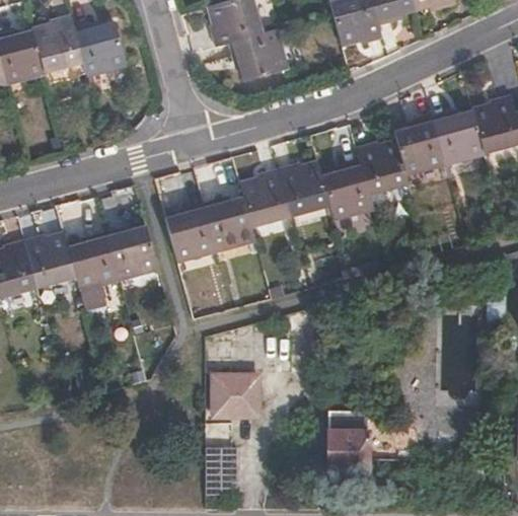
[(208,25),(214,47),(228,44),(257,35),(248,0),(228,0),(209,5),(213,24),(208,25)]
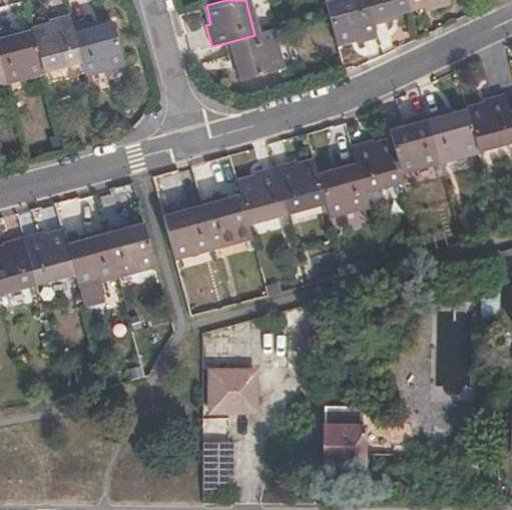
[(353,32),(373,26),(370,13),(365,0),(325,0),(334,30),(351,26),(353,32)]
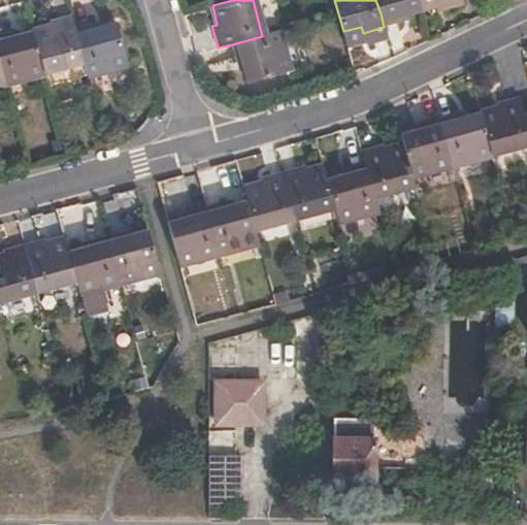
[(398,3),(408,0),(375,0),(381,13),(399,8),(398,3)]
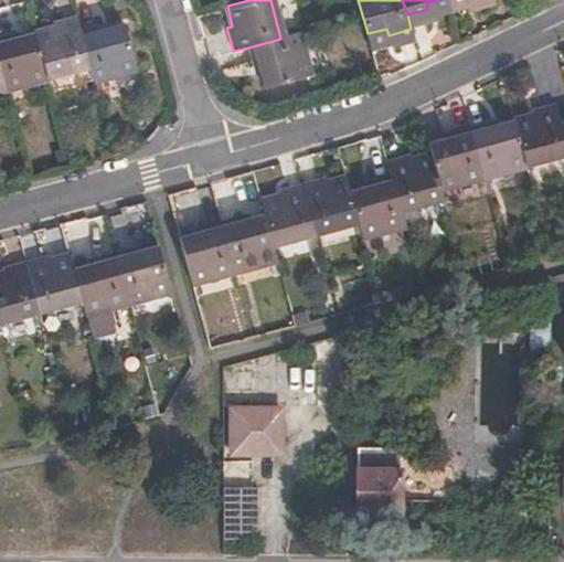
[(35,34),(48,75),(91,63),(81,29),(77,16),(55,22),(55,29),(35,34)]
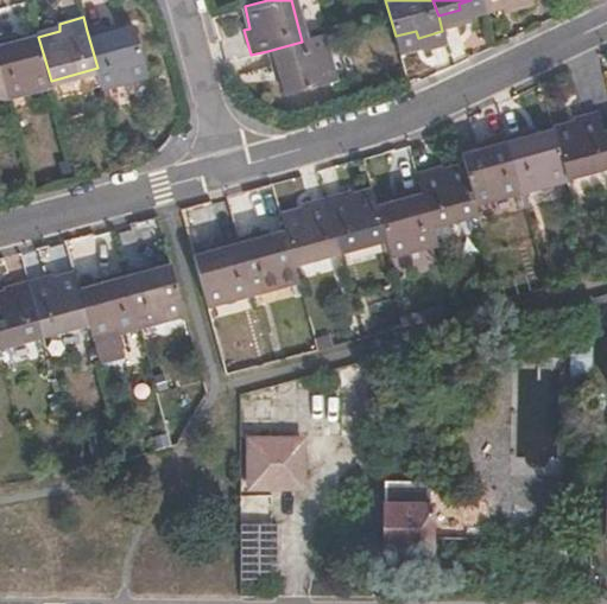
[(97,68),(101,83),(147,71),(134,24),(109,31),(107,24),(87,31),(97,68)]
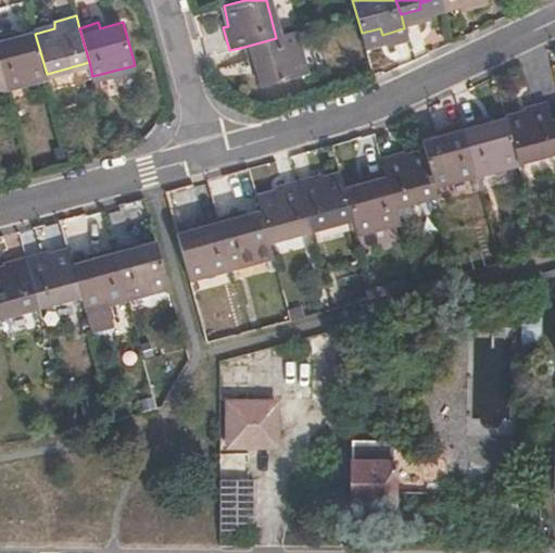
[(0,67),(5,86),(47,74),(35,34),(15,39),(13,33),(0,36),(0,67)]
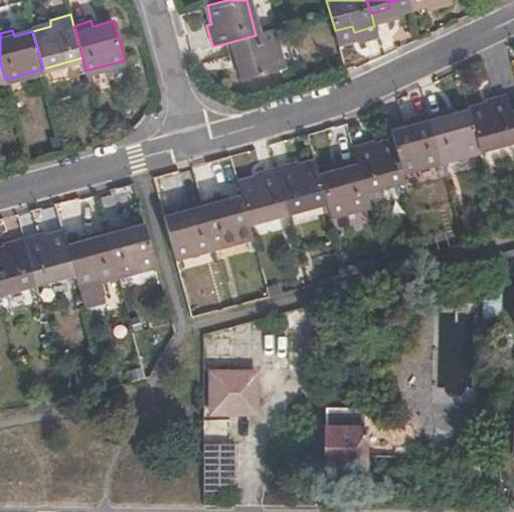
[(235,60),(240,81),(279,71),(270,31),(255,35),(226,43),(230,61),(235,60)]
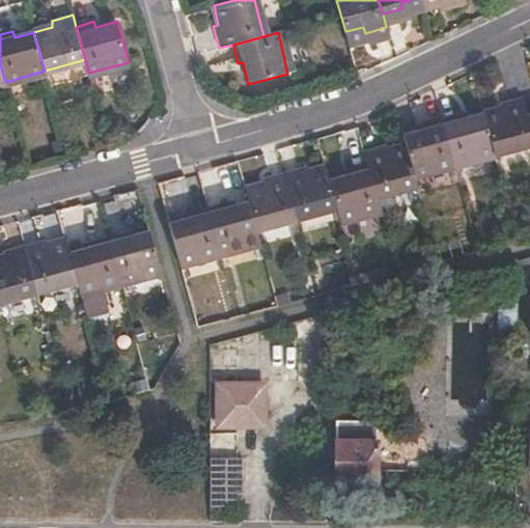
[(529,117),(529,115),(526,102),(506,107),(506,112),(483,117),(495,159),(529,149),(529,117)]
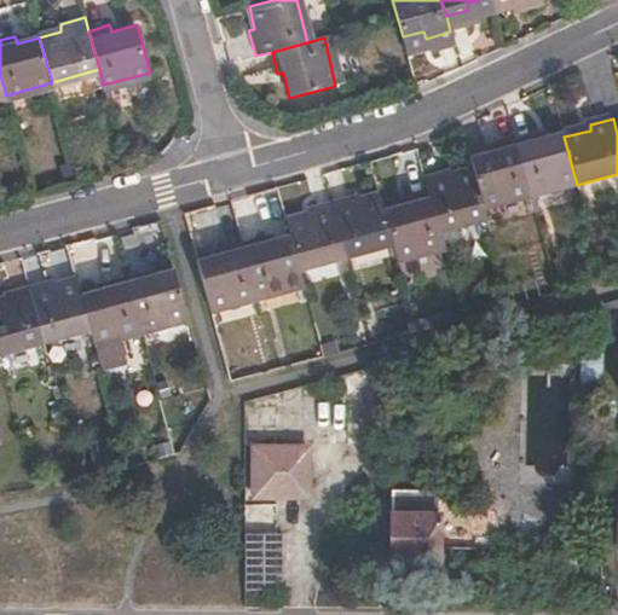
[(530,198),(577,185),(564,137),(542,143),(539,138),(517,144),(530,198)]
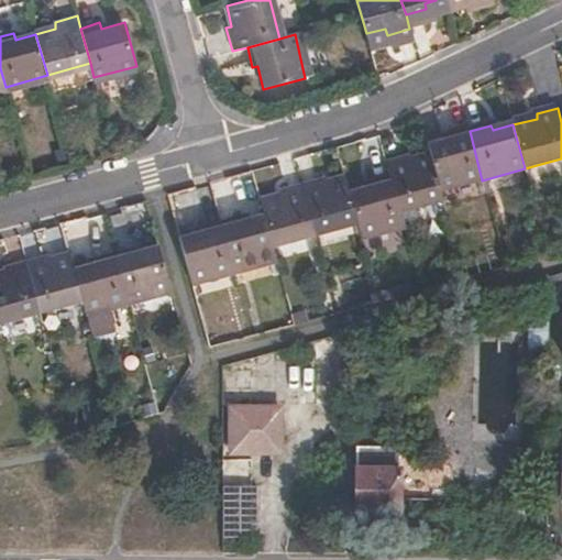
[(428,147),(432,161),(440,191),(482,180),(470,131),(448,136),(450,142),(428,147)]
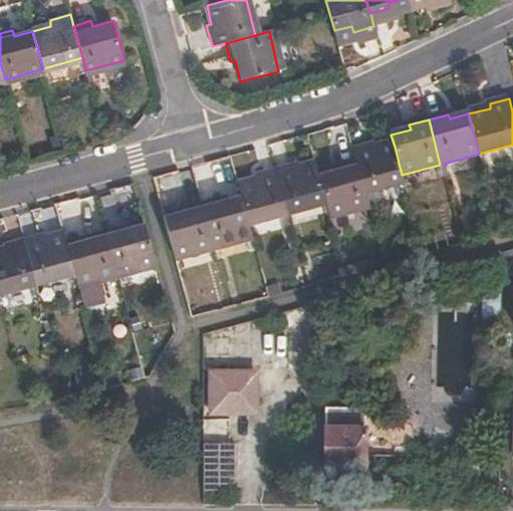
[(372,148),(354,152),(358,165),(366,196),(404,185),(402,175),(395,147),(373,153),(372,148)]
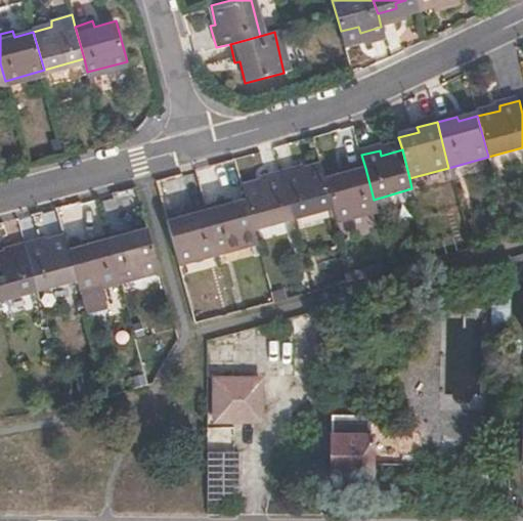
[(374,200),(365,168),(345,173),(347,179),(327,184),(334,210),(337,224),(378,214),(374,200)]
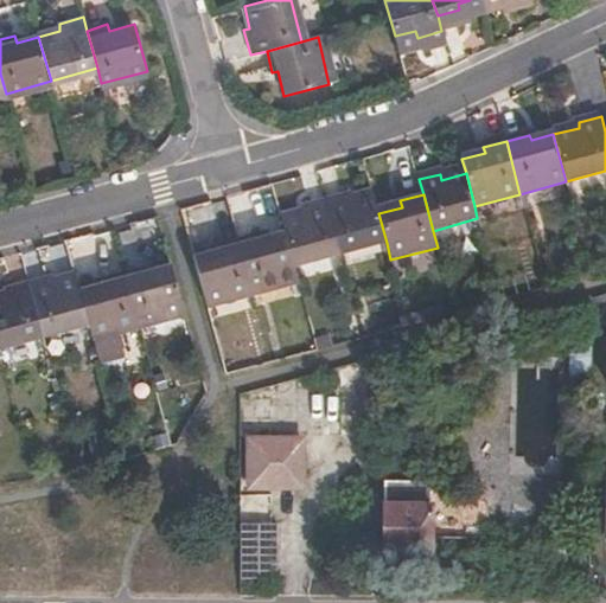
[(378,213),(374,197),(353,204),(351,197),(329,203),(343,255),(387,243),(378,213)]
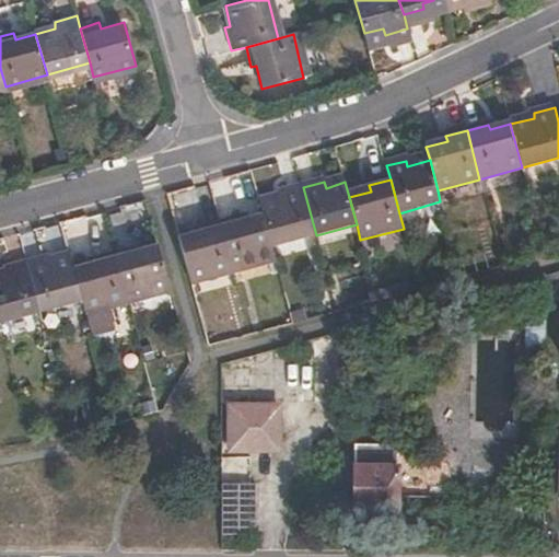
[(316,235),(303,187),(281,193),(282,198),(259,205),(263,218),(271,247),(316,235)]
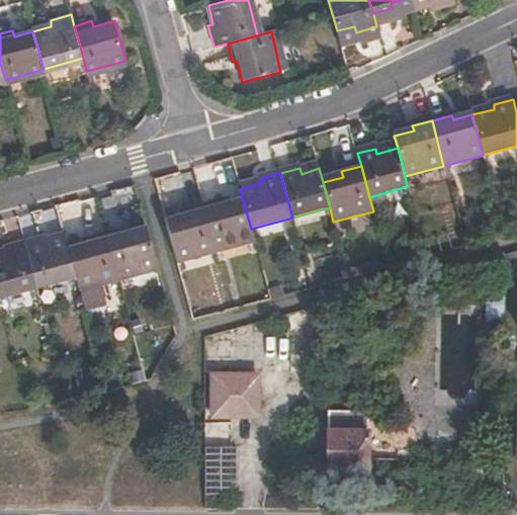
[(225,200),(204,205),(218,252),(254,242),(251,229),(243,201),(227,205),(225,200)]
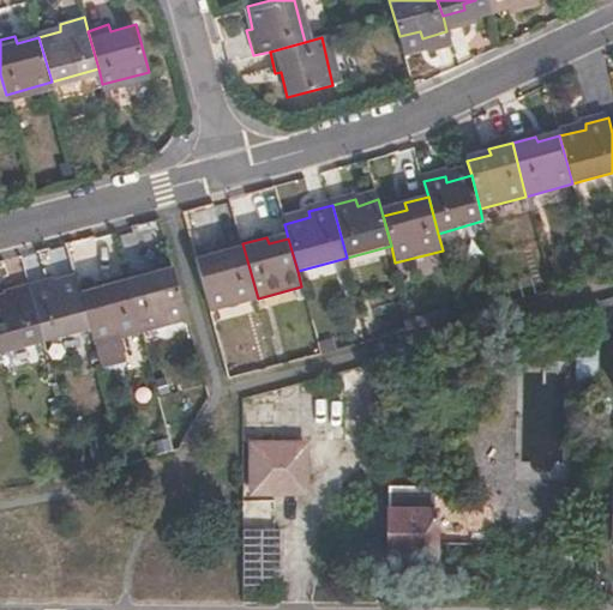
[(258,299),(242,243),(220,249),(221,255),(196,263),(209,310),(258,299)]
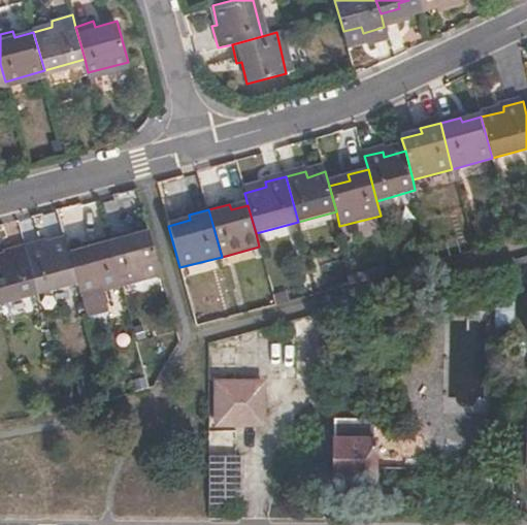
[(159,268),(147,228),(130,233),(128,228),(107,233),(120,280),(159,268)]
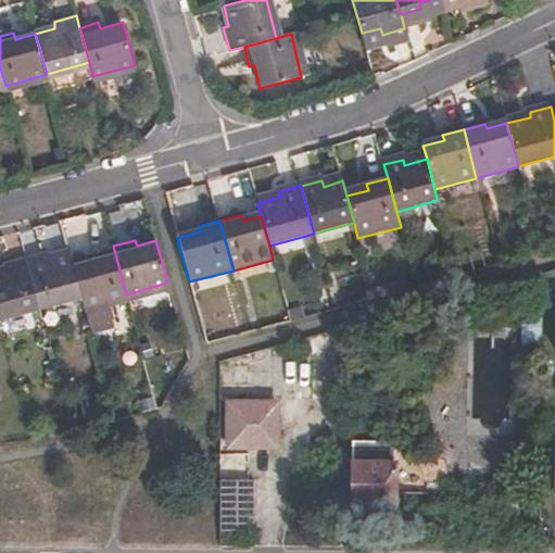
[(126,294),(113,246),(92,252),(93,258),(73,265),(80,291),(85,306),(90,326),(112,319),(106,300),(126,294)]
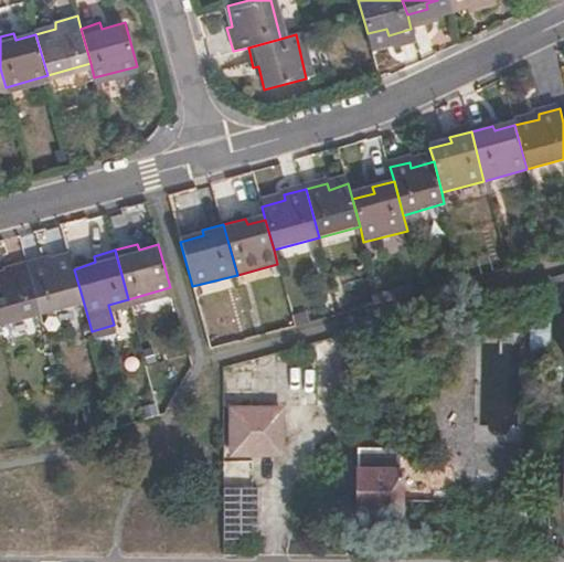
[(74,269),(71,253),(51,258),(50,253),(25,260),(40,309),(82,296),(74,269)]
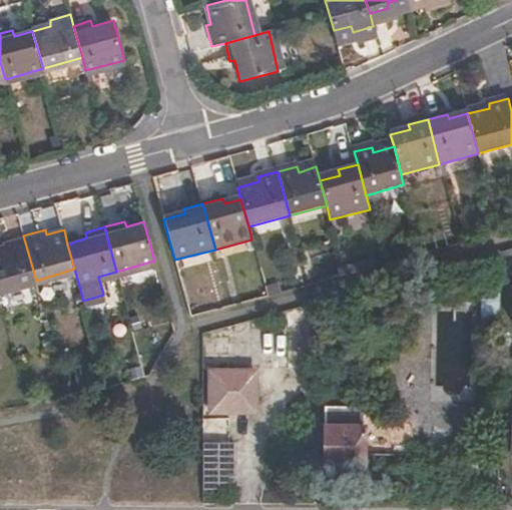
[(7,245),(0,247),(0,291),(36,281),(23,235),(5,240),(7,245)]
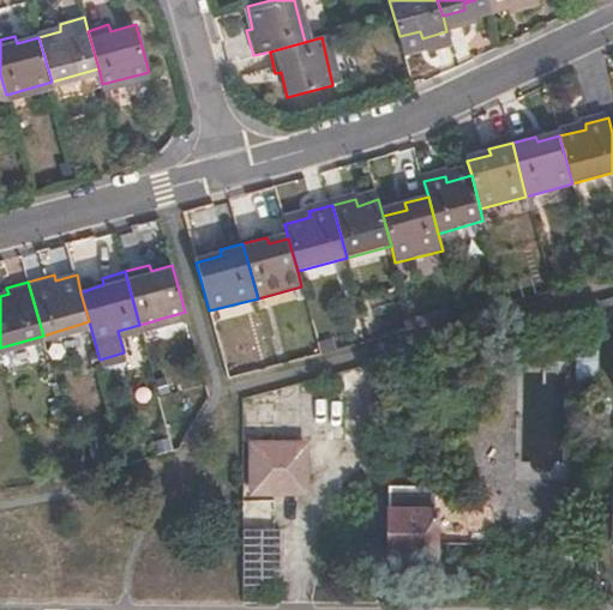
[(577,386),(598,387),(598,331),(577,331),(577,386)]
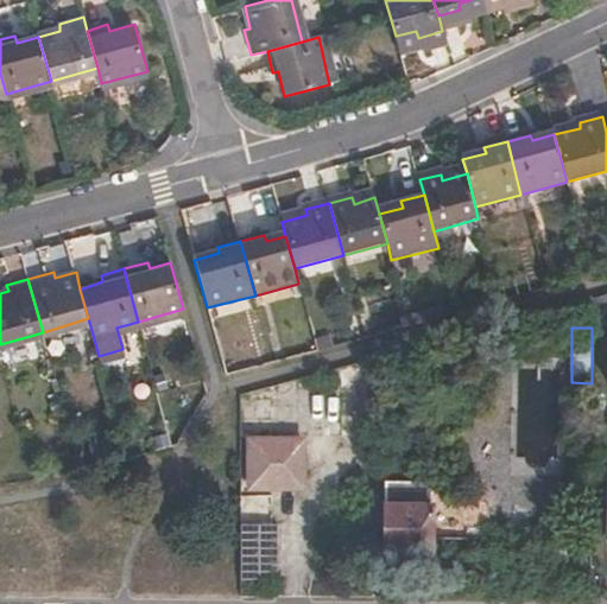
[(323,394),(247,394),(246,430),(323,431),(323,394)]
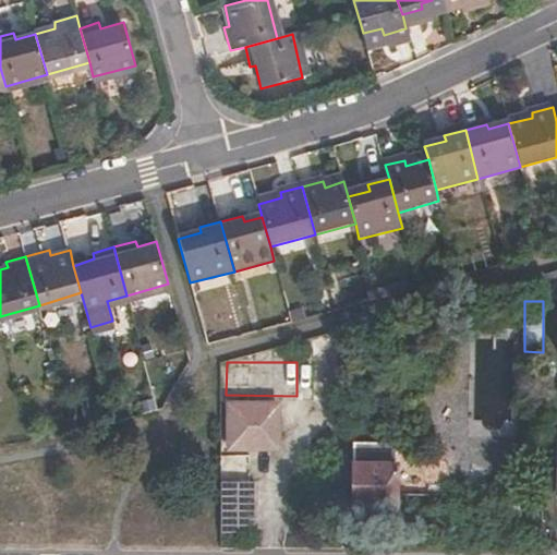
[(282,401),(241,400),(241,450),(281,451),(282,401)]
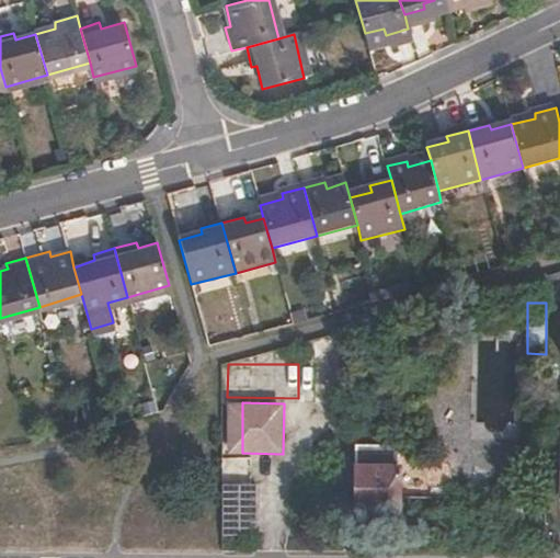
[(452,464),(438,452),(400,451),(400,444),(352,442),(350,503),(374,503),(374,508),(399,509),(399,496),(450,496),(452,464)]
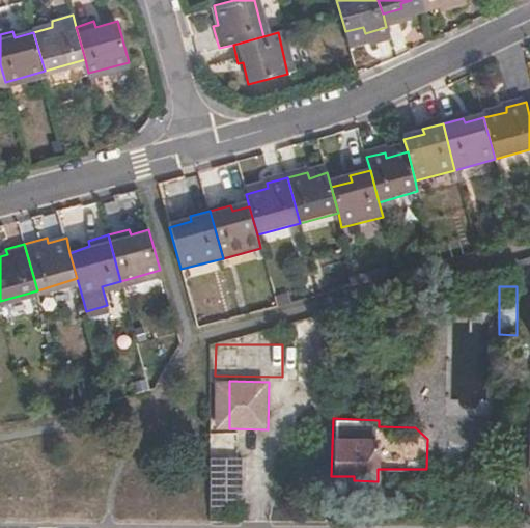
[(211,439),(211,503),(243,503),(243,439),(211,439)]
